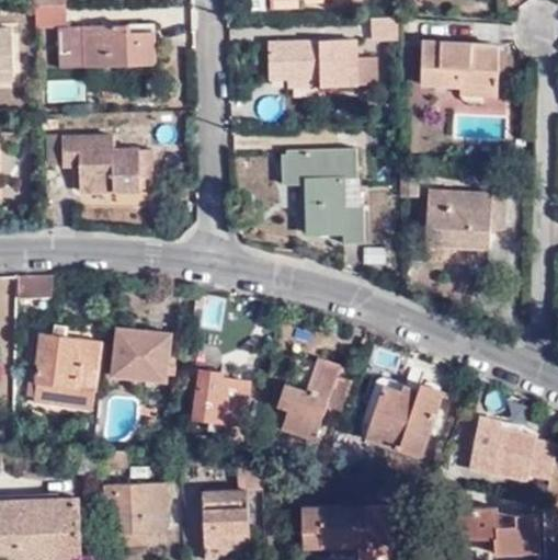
[(35,3),(35,24),(64,23),(64,2),(35,3)]
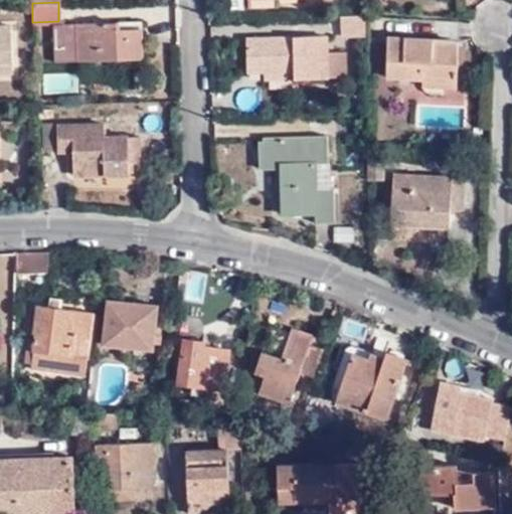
[(362,35),(362,14),(339,14),(339,35),(362,35)]
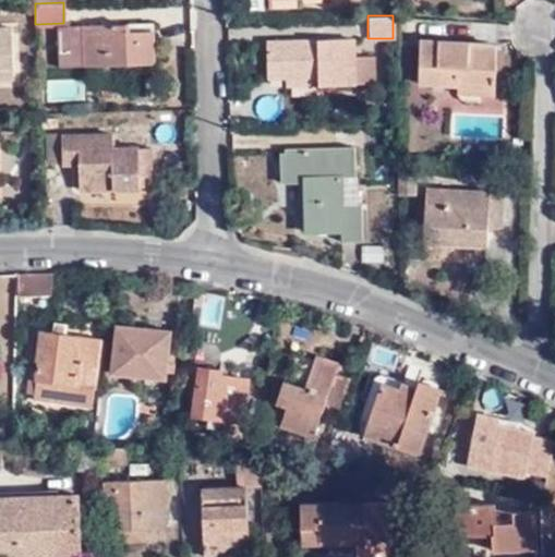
[(129,22),(82,23),(83,63),(153,60),(152,28),(129,29),(129,22)]
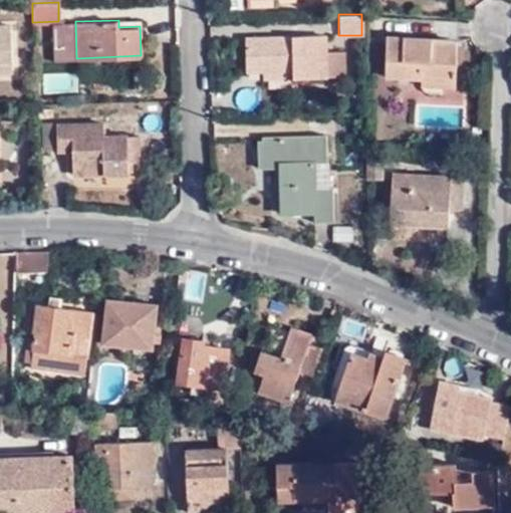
[(0,68),(10,68),(7,22),(0,22),(0,68)]
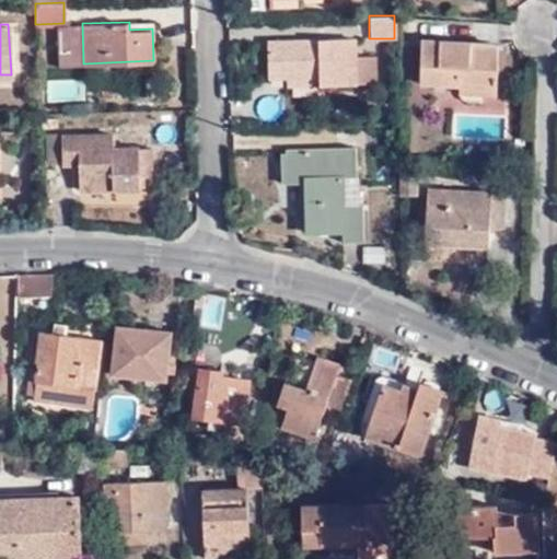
[(317,76),(317,86),(374,86),(374,61),(354,60),(352,41),(269,41),(268,76),(289,74),(317,76)]
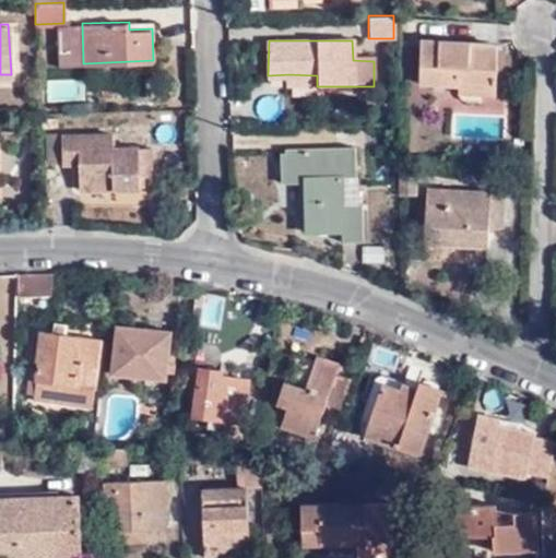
[(471,57),(471,48),(471,47),(421,46),(421,88),(460,91),(460,86),(498,87),(497,57),(471,57)]
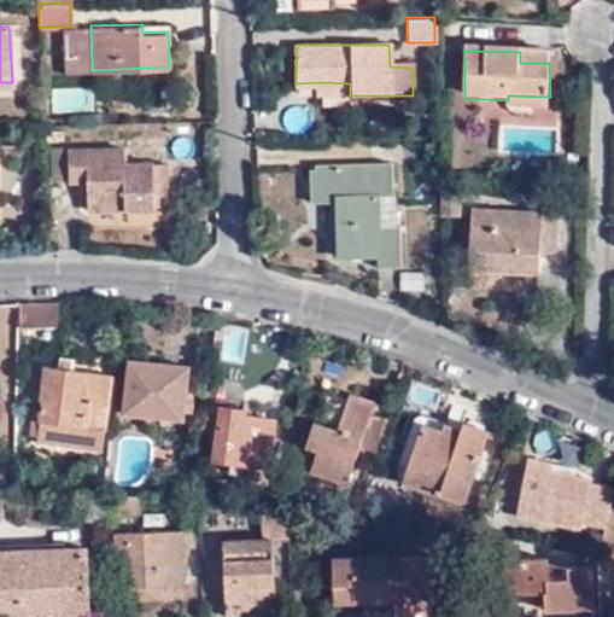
[(549,53),(520,53),(520,63),(549,63),(549,53)]
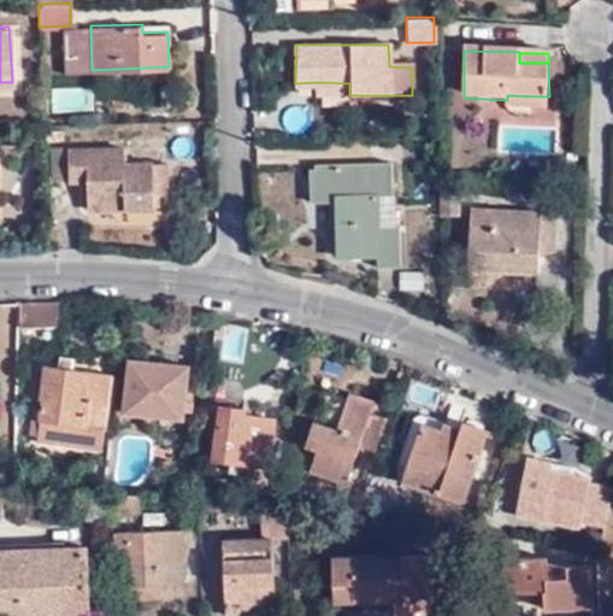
[(317,94),(349,95),(349,83),(318,82),(317,94)]
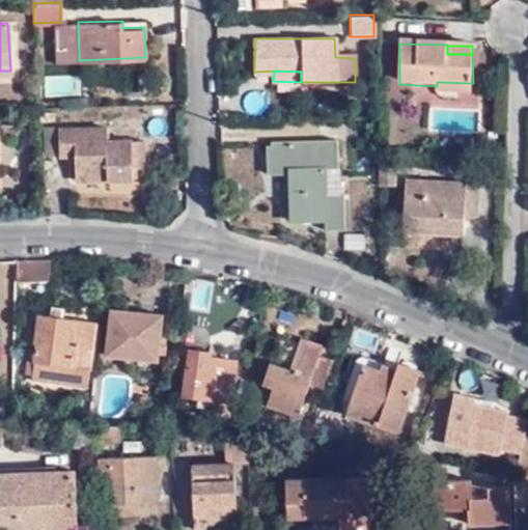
[(437,82),(437,86),(437,92),(473,93),(473,83),(437,82)]
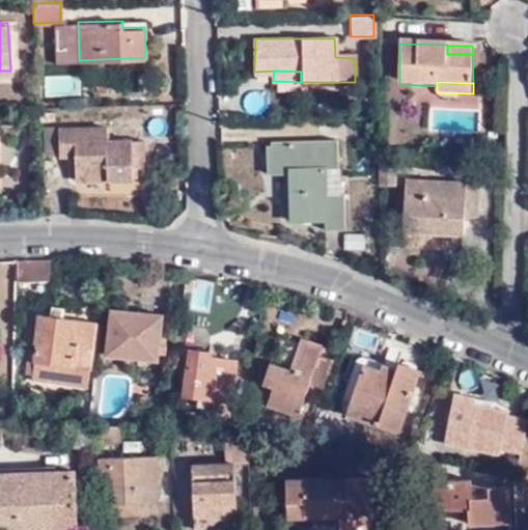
[(108,127),(58,126),(58,152),(76,152),(76,176),(138,178),(139,166),(148,167),(147,138),(108,137),(108,127)]
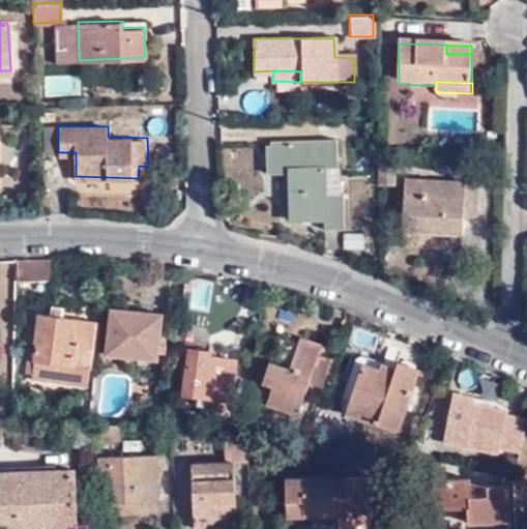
[(333,141),(265,140),(265,167),(284,167),(284,217),(318,218),(317,228),(339,227),(339,193),(323,193),(321,164),(333,164),(333,141)]
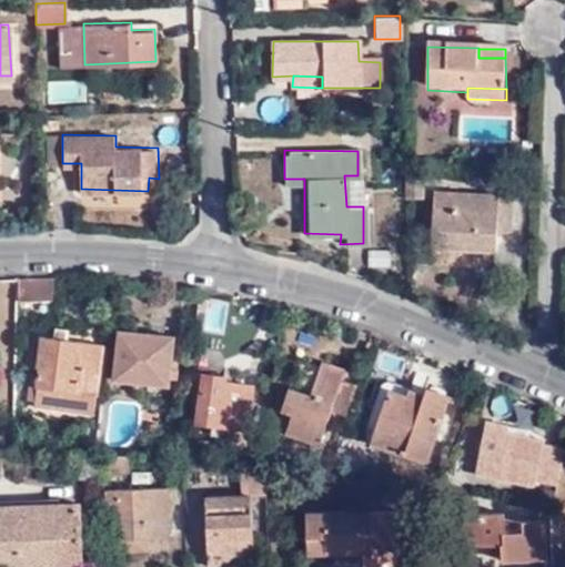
[(436,194),(435,219),(435,235),(435,251),(500,252),(500,232),(516,232),(517,201),(501,200),(501,194),(436,194)]
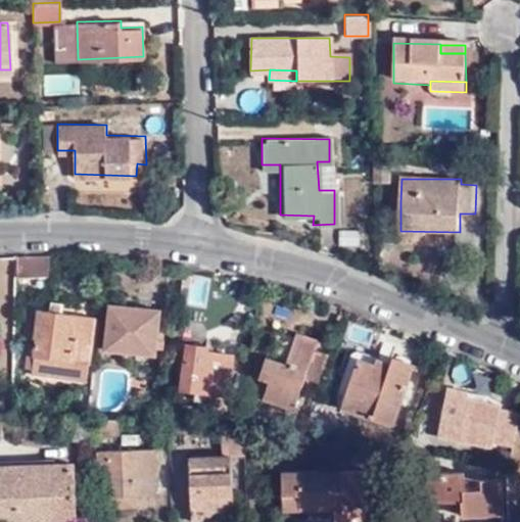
[(50,255),(14,255),(14,270),(50,270),(50,255)]
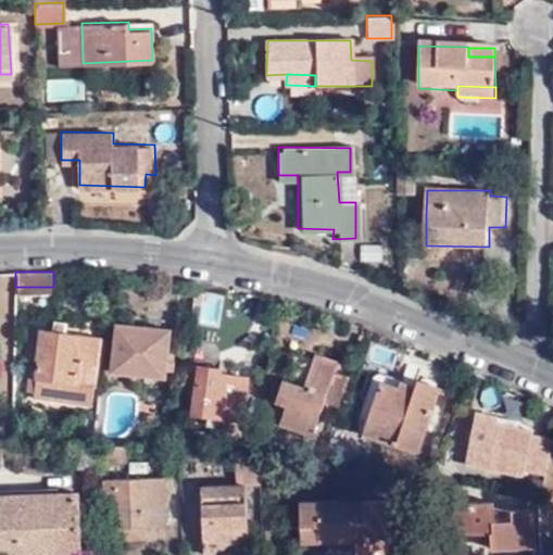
[(164,376),(165,368),(166,358),(171,328),(116,322),(111,368),(136,371),(163,375),(164,376)]
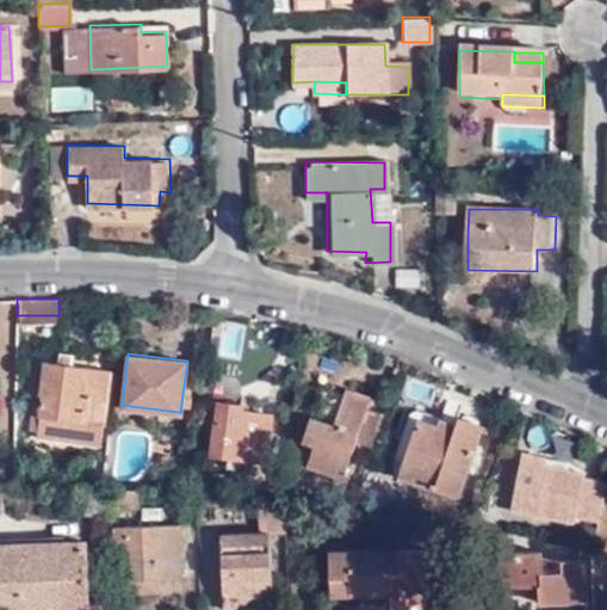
[(107,367),(43,358),(38,393),(43,394),(39,435),(99,443),(107,367)]
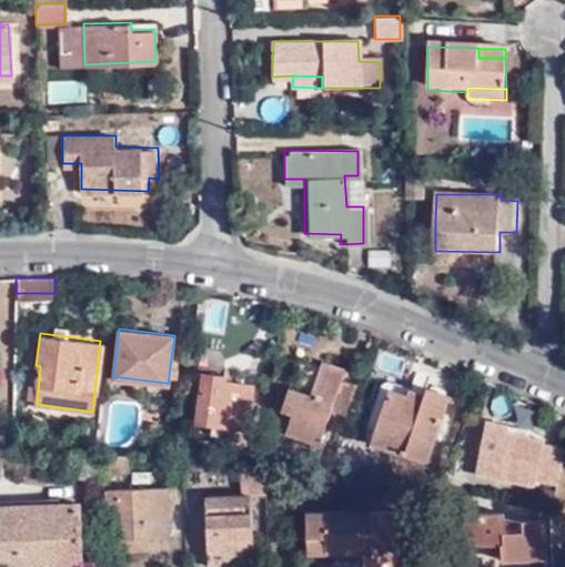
[(343,370),(322,363),(311,395),(291,388),(280,418),(286,421),(284,431),(319,443),(343,370)]
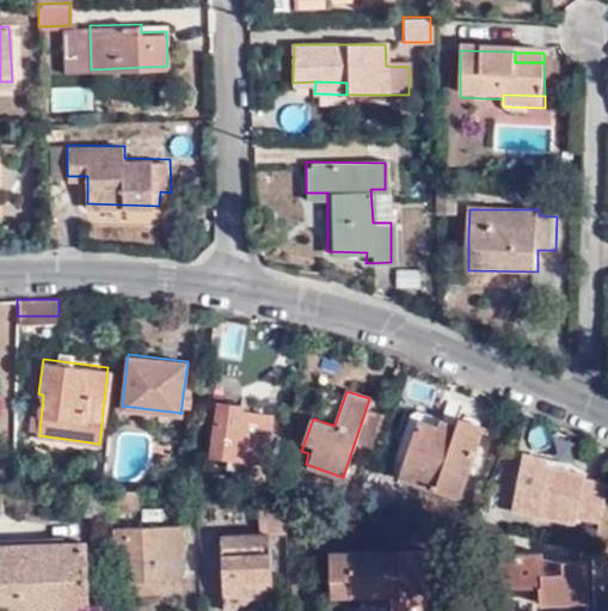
[(183,395),(182,405),(190,407),(192,396),(183,395)]
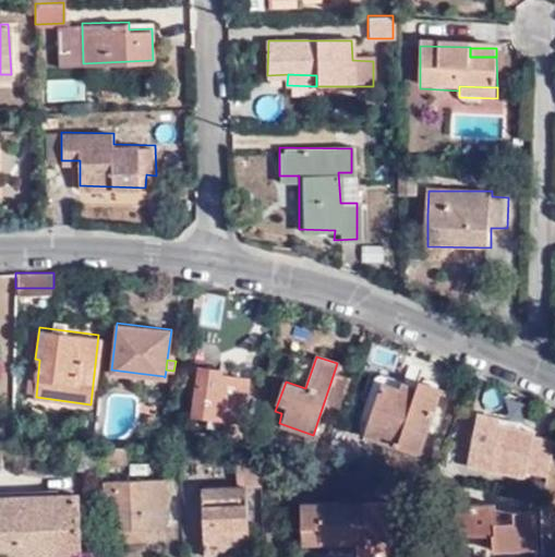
[(201,368),(197,388),(195,402),(193,418),(208,421),(207,431),(225,434),(227,423),(239,426),(245,385),(218,378),(219,371),(201,368)]
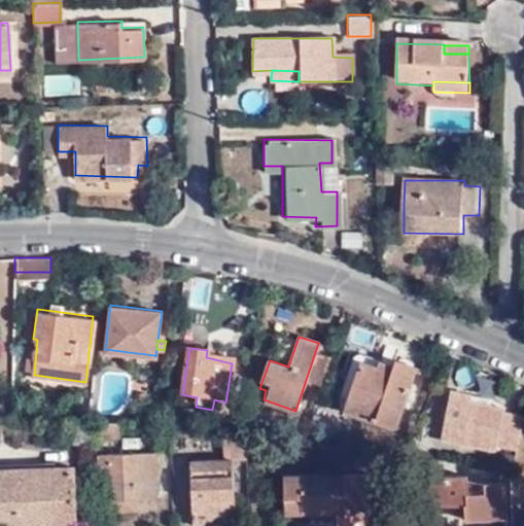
[(153,365),(154,355),(129,352),(127,362),(153,365)]
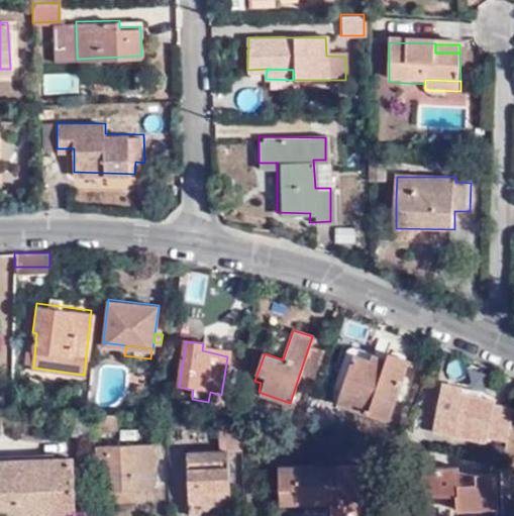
[(380,365),(368,360),(351,355),(335,400),(386,419),(408,359),(386,351),(383,358),(380,365)]
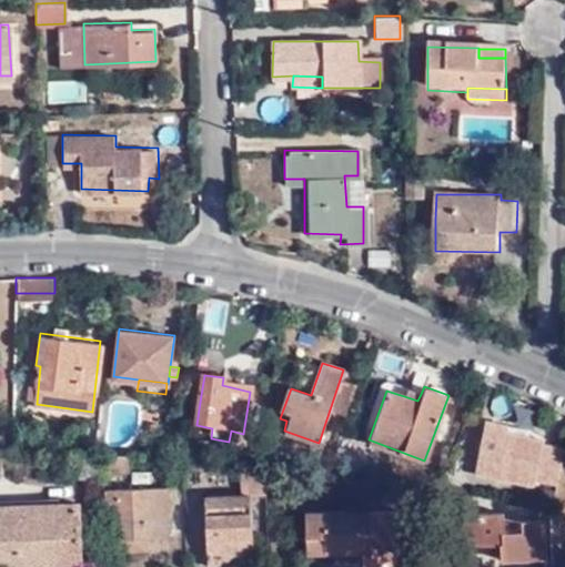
[(406,388),(404,396),(417,401),(421,394),(406,388)]
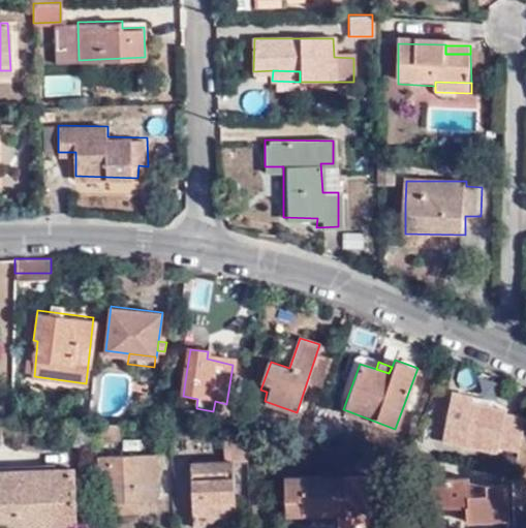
[(185,381),(187,368),(182,366),(179,380),(185,381)]
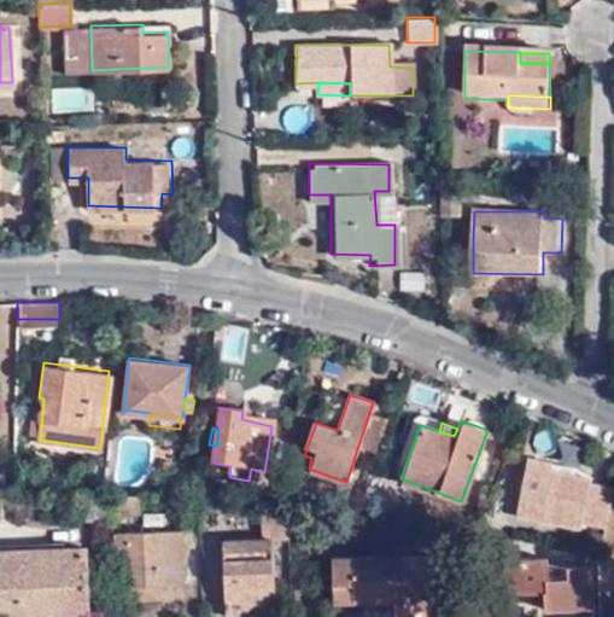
[(565,519),(606,529),(613,492),(589,487),(590,481),(559,475),(559,481),(548,478),(549,472),(550,464),(527,459),(516,516),(563,525),(565,519)]
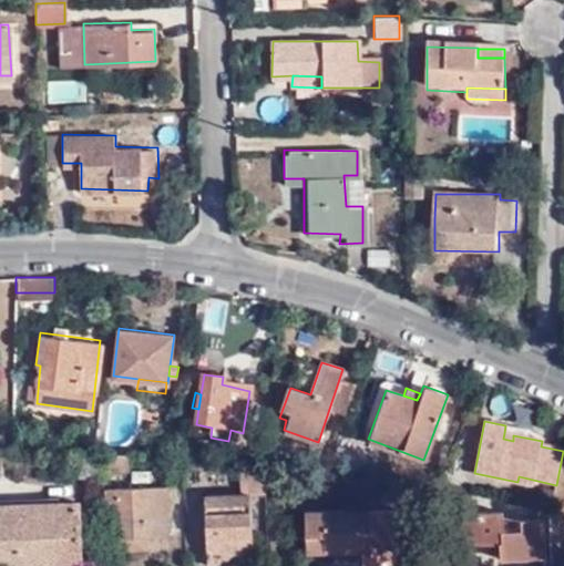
[(245,491),(257,491),(256,462),(233,460),(234,492),(198,492),(201,552),(247,549),(245,491)]
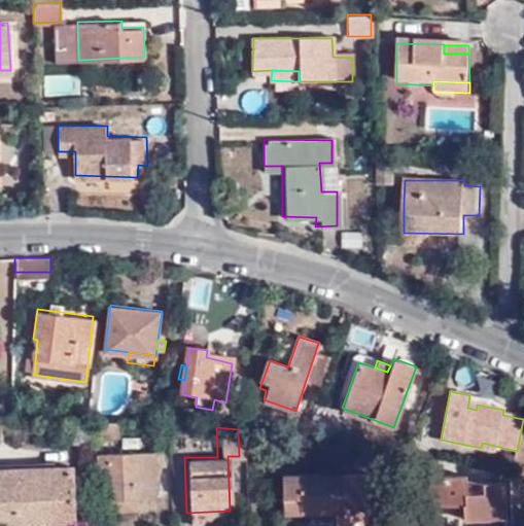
[(156,454),(98,454),(99,480),(109,480),(109,497),(156,496),(156,454)]
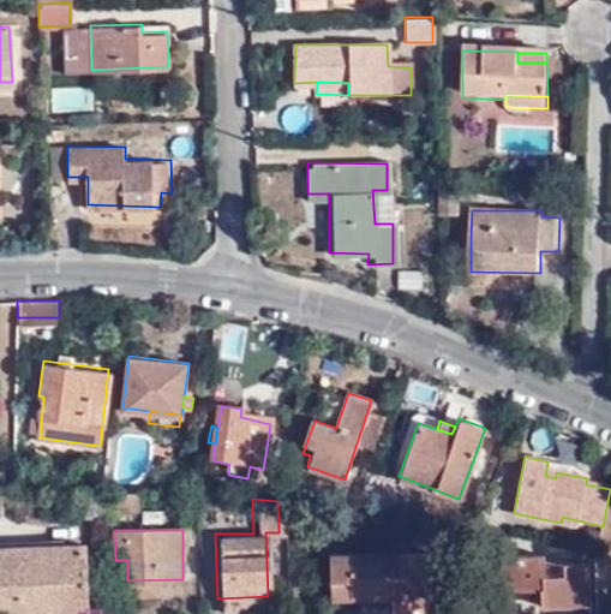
[(87,547),(0,548),(0,609),(19,609),(19,613),(66,613),(67,608),(89,607),(87,547)]
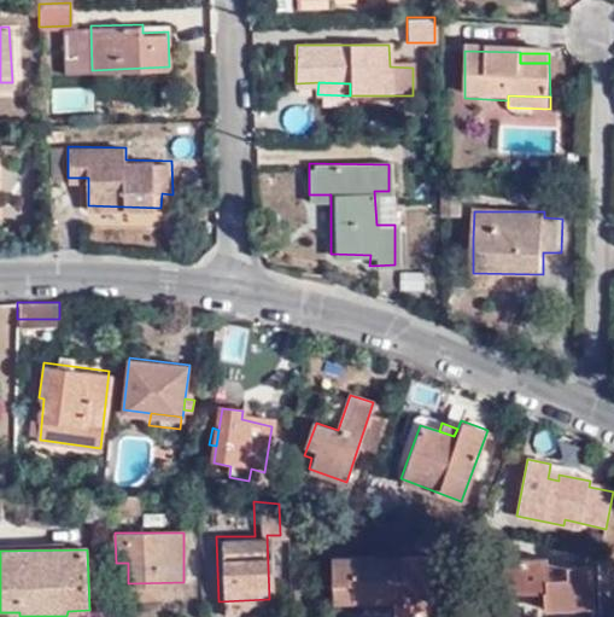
[(402,598),(402,605),(402,611),(431,610),(428,557),(329,559),(329,589),(350,589),(351,605),(384,605),(384,598),(402,598)]
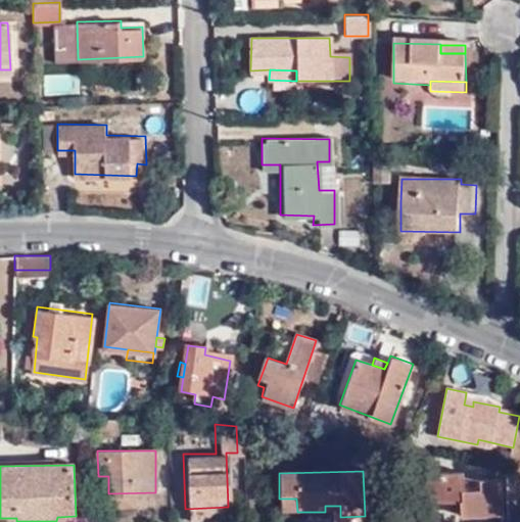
[(464,472),(430,473),(430,500),(453,500),(453,504),(461,505),(461,512),(476,514),(476,521),(501,521),(502,480),(481,481),(464,476),(464,472)]
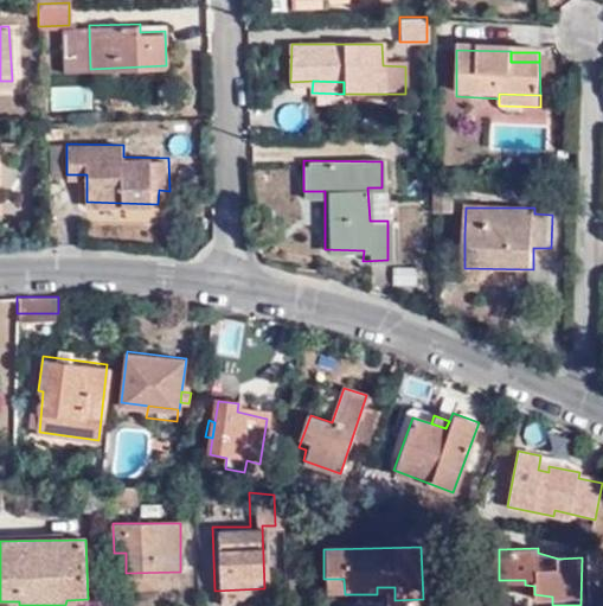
[(265,600),(264,588),(215,591),(216,601),(265,600)]
